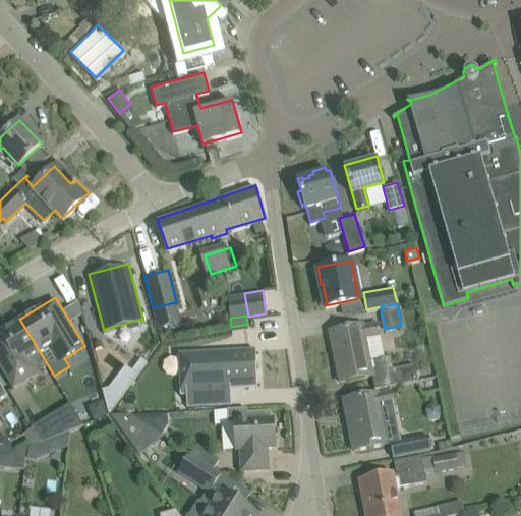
[(0,335),(4,343),(0,344),(0,361),(3,367),(13,384),(47,363),(19,319),(0,330),(0,335)]
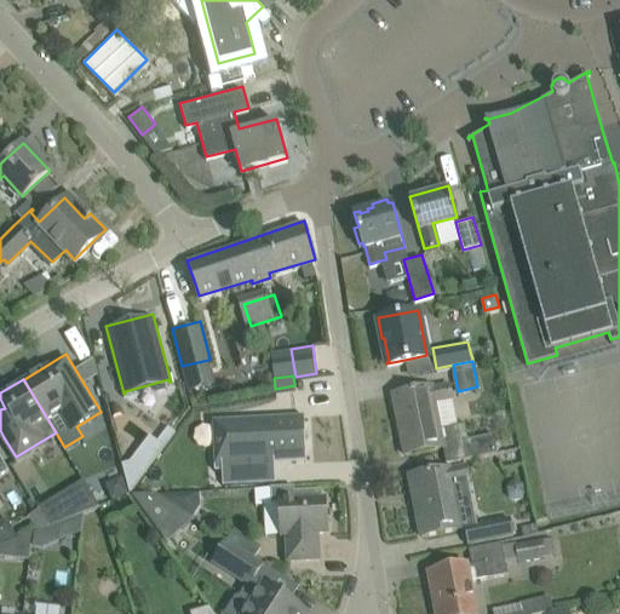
[(468,436),(465,419),(440,424),(435,399),(452,395),(448,380),(431,384),(431,383),(392,391),(396,408),(402,407),(411,449),(405,451),(405,452),(442,443),(446,459),(497,449),(493,431),(468,436)]
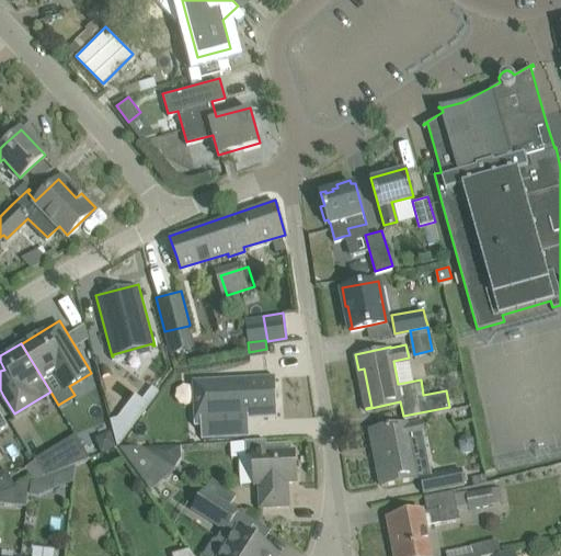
[(207,403),(193,403),(194,423),(201,422),(201,435),(249,433),(248,417),(276,415),(275,373),(206,377),(207,403)]
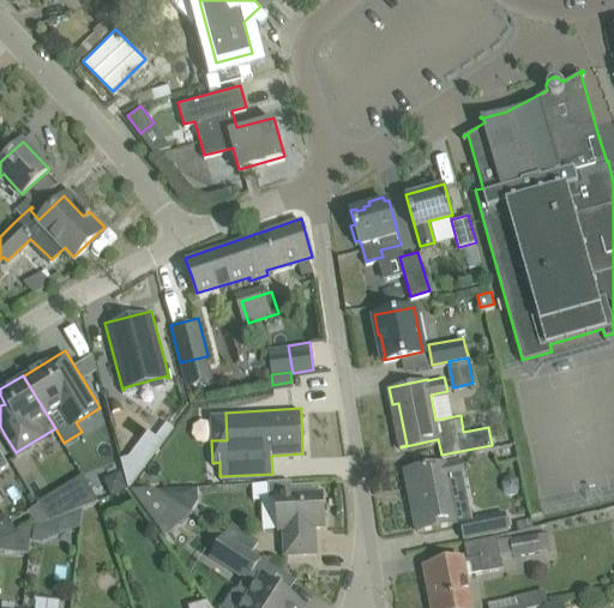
[(143,467),(128,456),(120,457),(128,486),(143,467)]
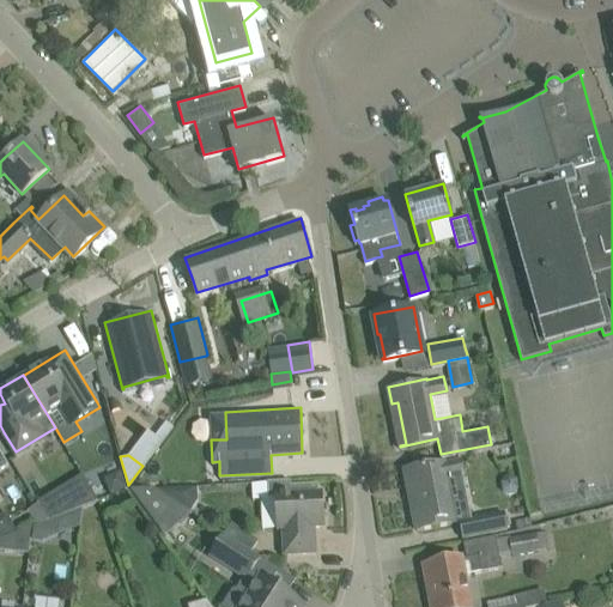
[(445,475),(462,472),(460,456),(443,460),(428,462),(404,467),(407,485),(413,484),(422,524),(416,526),(416,527),(439,522),(455,520),(445,475)]
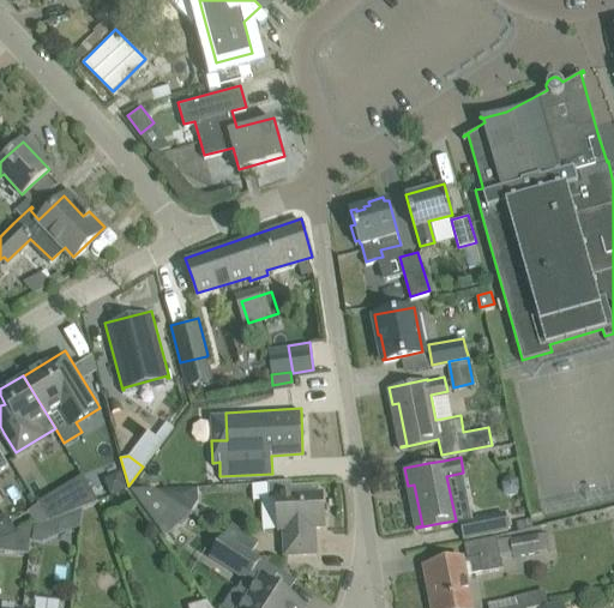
[(127,486),(120,469),(103,475),(109,493),(127,486)]
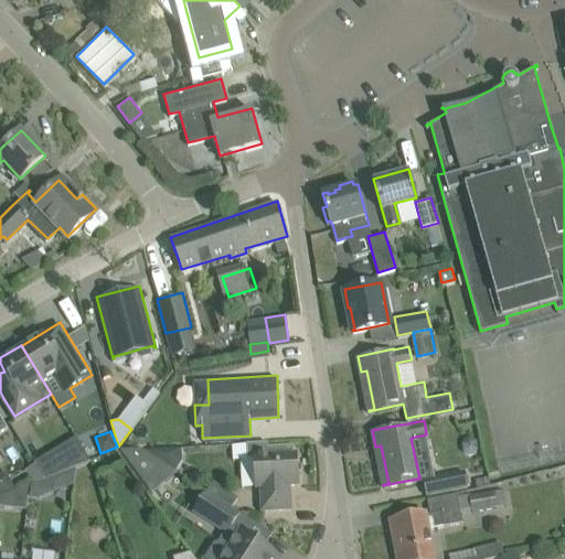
[(75,434),(33,459),(34,461),(44,476),(50,475),(66,469),(80,463),(91,459),(75,434)]
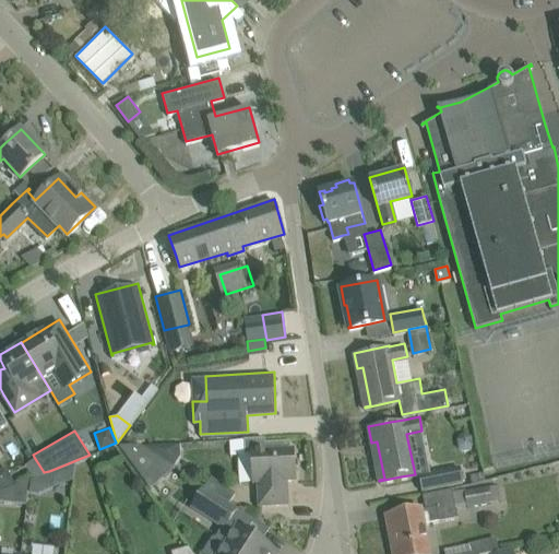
[(264,436),(244,437),(245,452),(250,451),(252,481),(258,480),(259,504),(287,503),(286,479),(296,479),(294,448),(289,448),(289,439),(264,440),(264,436)]
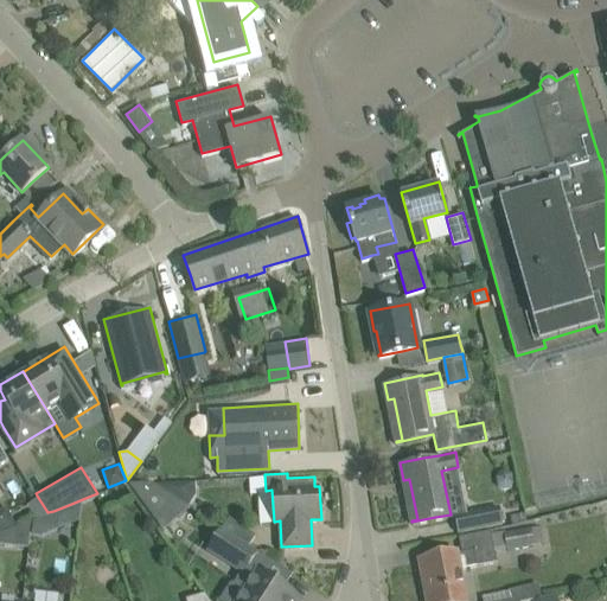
[(195,479),(149,480),(178,497),(189,504),(196,492),(195,479)]
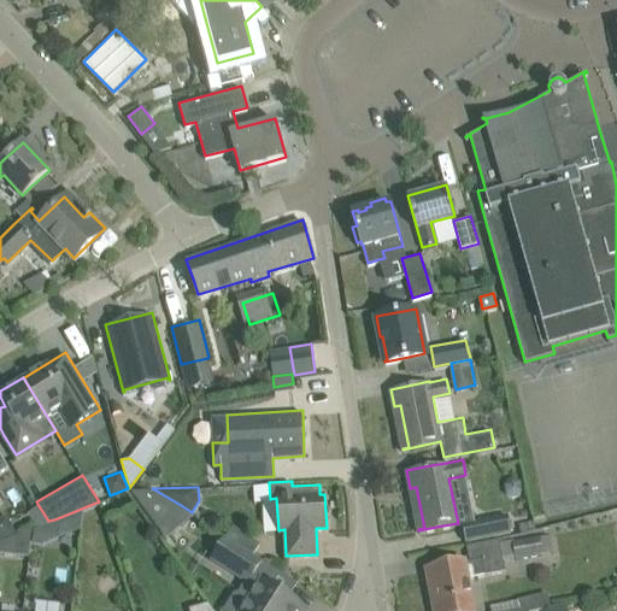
[(152,488),(130,488),(165,538),(193,512),(192,512),(181,505),(152,488)]
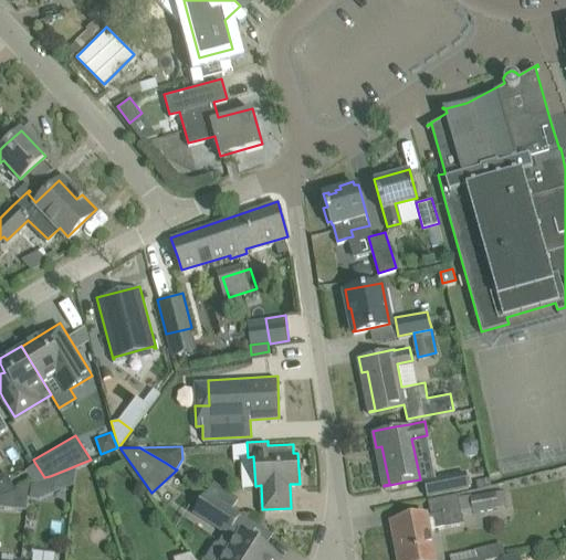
[(33,482),(44,477),(34,462),(25,467),(33,482)]
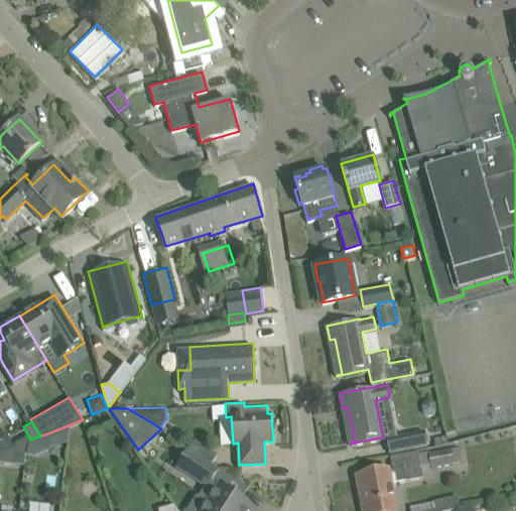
[(5,427),(0,430),(0,451),(9,448),(15,445),(14,443),(13,441),(9,435),(5,427)]
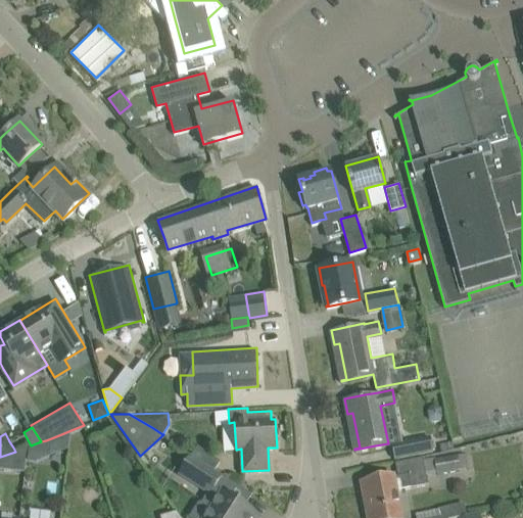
[(51,454),(66,448),(61,434),(46,440),(51,454)]
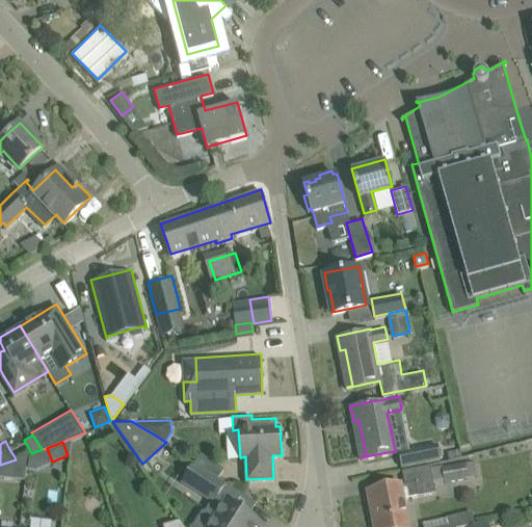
[(401,465),(441,456),(437,443),(408,449),(398,451),(401,463),(401,465)]
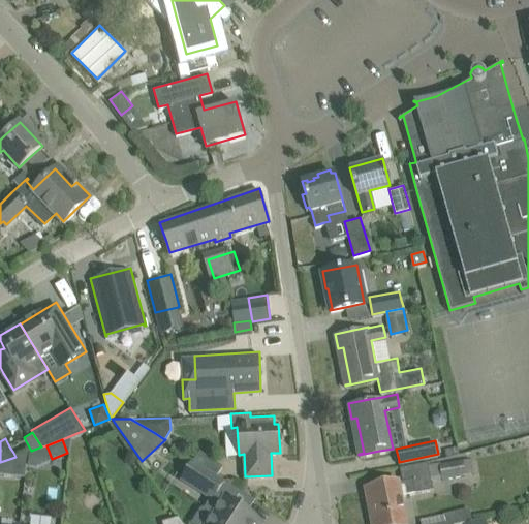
[(446,455),(460,452),(458,443),(444,447),(446,455)]
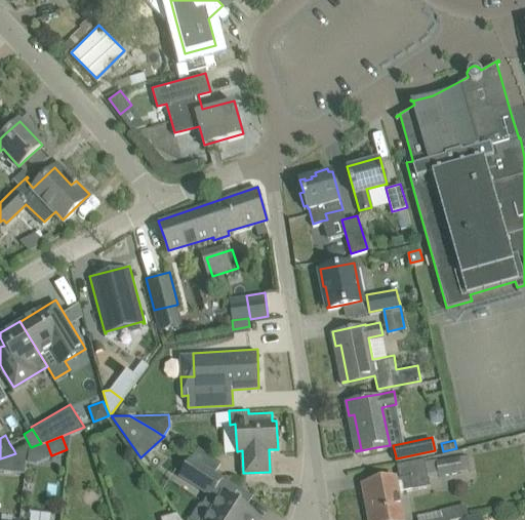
[(213,469),(219,458),(199,445),(192,454),(213,469)]
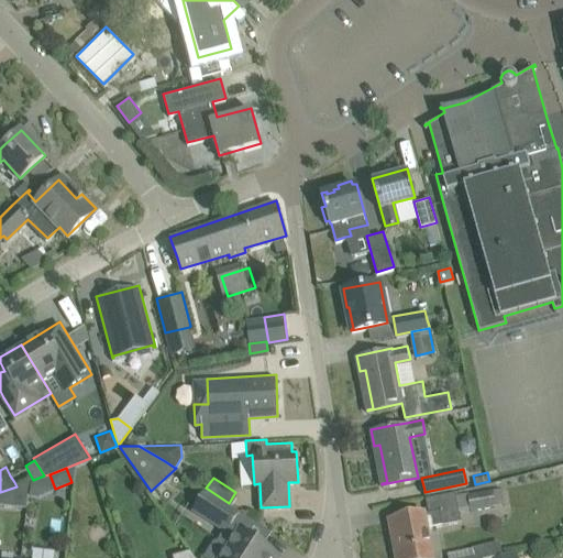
[(229,503),(206,488),(196,481),(187,494),(198,501),(194,507),(231,532),(222,545),(227,548),(220,557),(272,557),(273,557),(272,557),(275,557),(278,554),(260,542),(231,523),(239,510),(235,507),(229,503)]
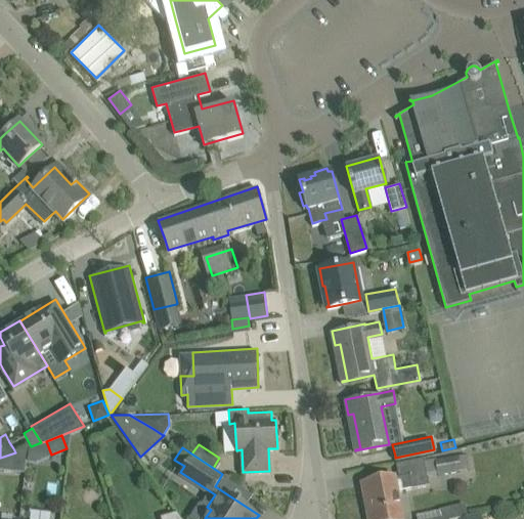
[(391,475),(361,481),(368,518),(402,518),(403,518),(400,502),(413,500),(410,482),(452,474),(447,450),(389,463),(391,475)]
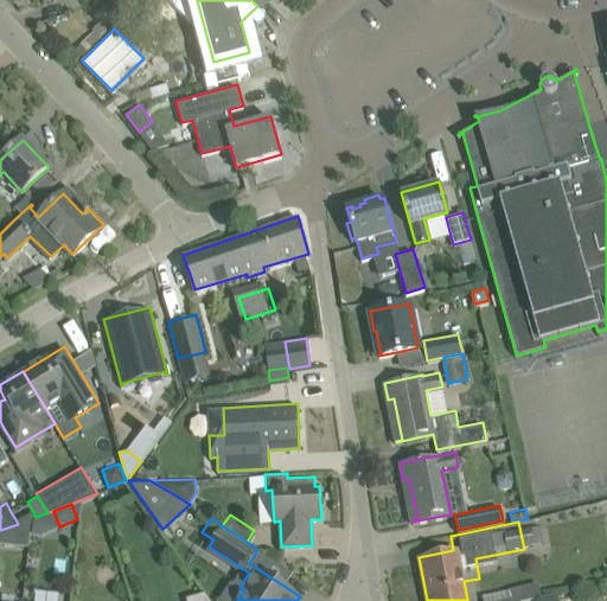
[(0,542),(7,543),(11,526),(0,530),(0,542)]
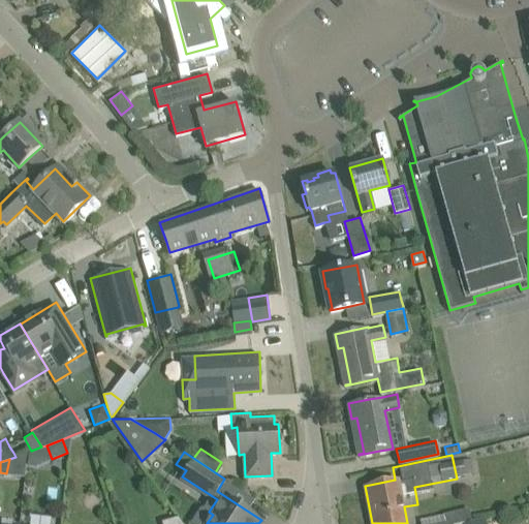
[(464,520),(472,518),(469,506),(444,512),(446,520),(447,523),(453,522),(464,520)]
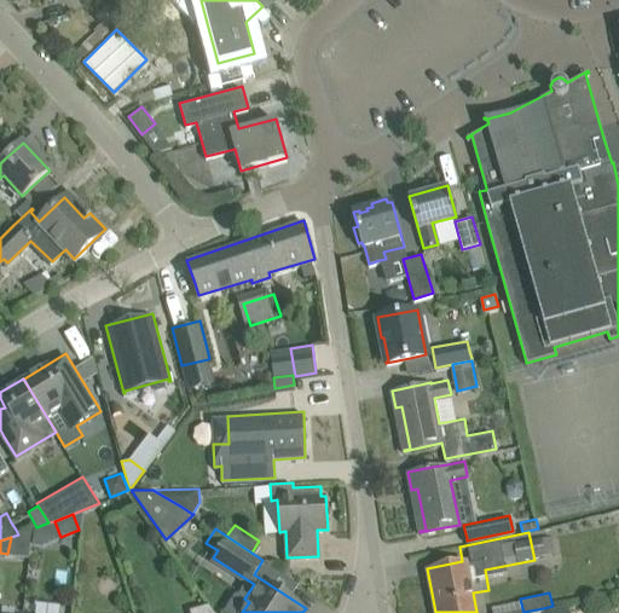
[(215,612),(208,602),(190,608),(190,612),(215,612)]
